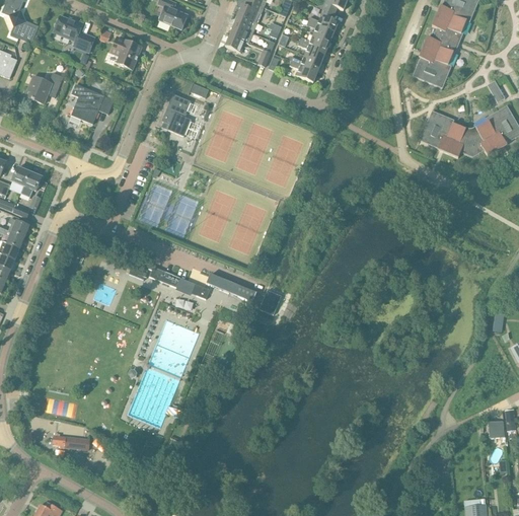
[(11,33),(31,42),(38,25),(24,20),(19,8),(23,0),(6,0),(2,11),(9,14),(14,24),(11,33)]
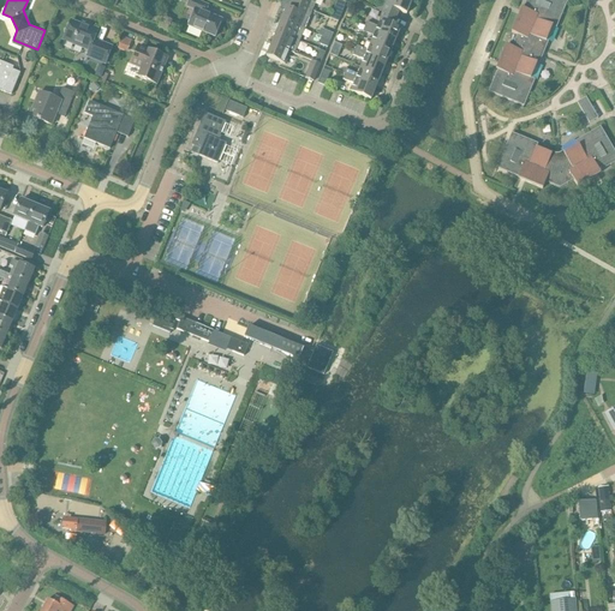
[(189,23),(215,34),(222,17),(206,10),(208,3),(202,0),(189,0),(187,4),(195,6),(189,23)]
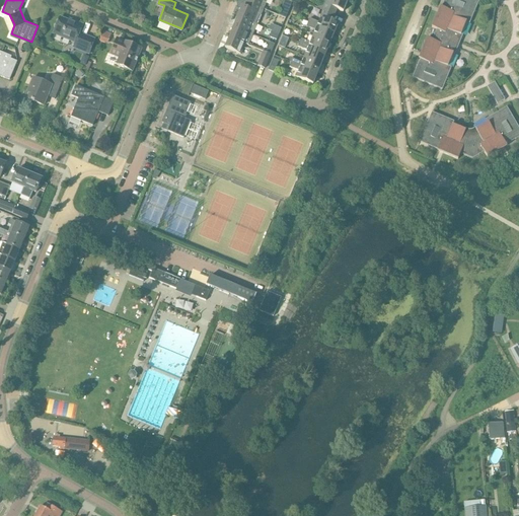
[(253,20),(256,22),(264,6),(248,0),(245,5),(242,4),(237,14),(253,20)]
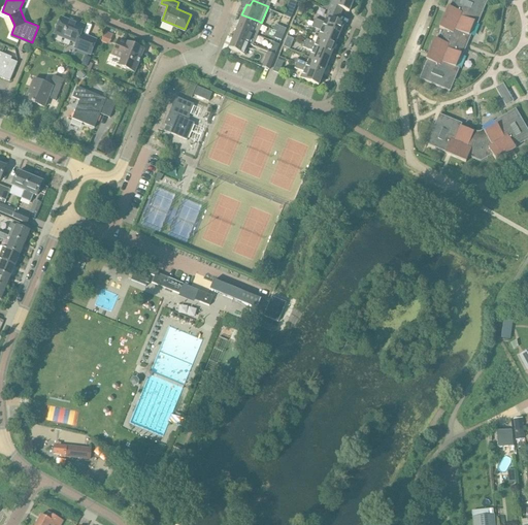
[(340,12),(342,7),(349,9),(353,0),(332,0),(329,8),(340,12)]
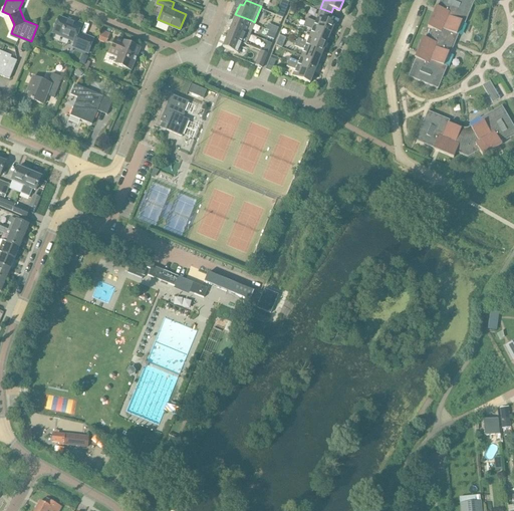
[(439,0),(435,10),(434,9),(428,24),(432,26),(430,32),(454,42),(458,32),(457,31),(462,19),(465,21),(474,0),(439,0)]
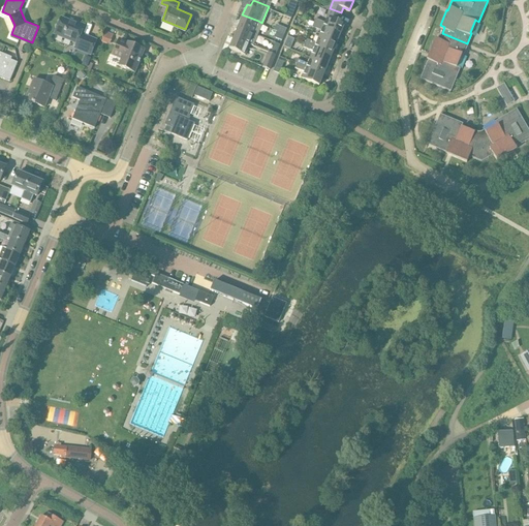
[(315,17),(313,21),(340,31),(345,21),(338,19),(341,12),(330,8),(324,21),(315,17)]
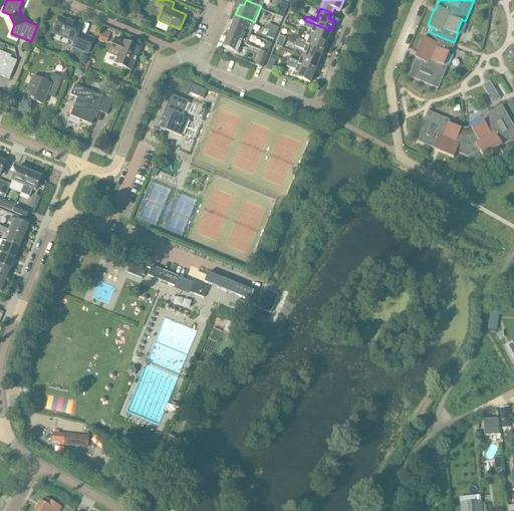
[(231,24),(250,32),(254,22),(251,20),(235,14),(231,24)]
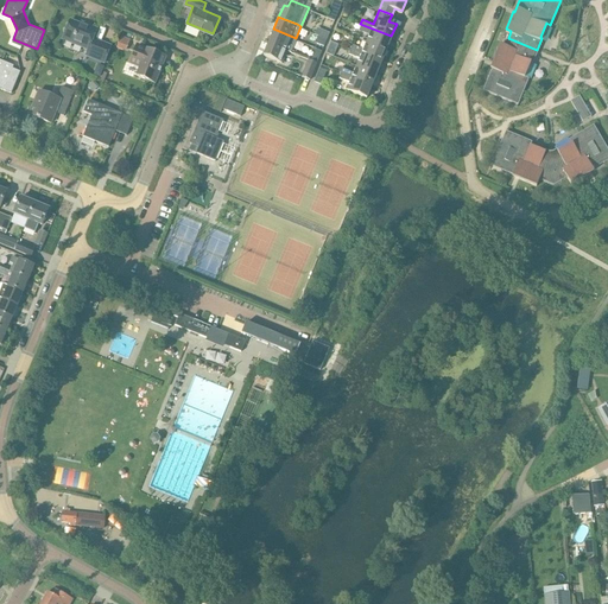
[(70,18),(65,29),(63,36),(88,46),(86,52),(105,59),(111,44),(93,37),(97,26),(88,23),(88,25),(70,18)]
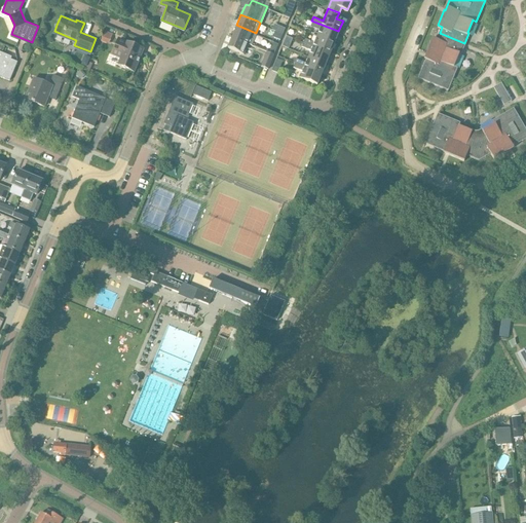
[(320,28),(316,34),(334,41),(338,31),(311,21),(310,25),(320,28)]
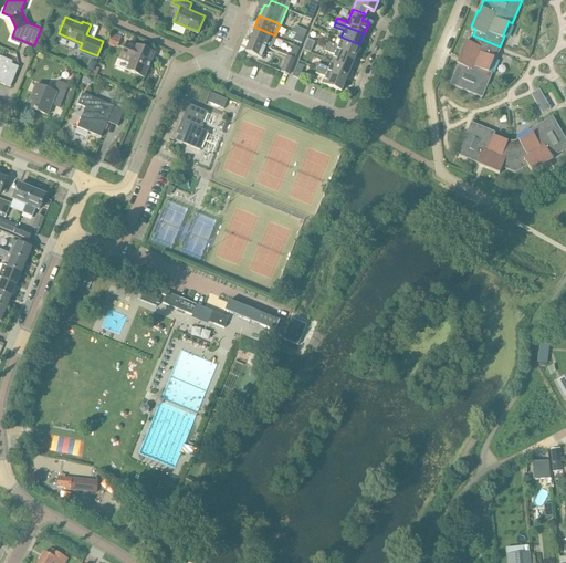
[(254,27),(250,38),(266,45),(271,47),(275,35),(254,27)]
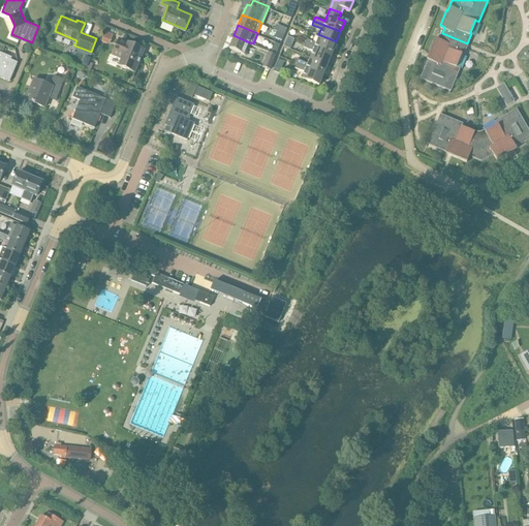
[(114,33),(105,29),(101,39),(110,42),(114,33)]
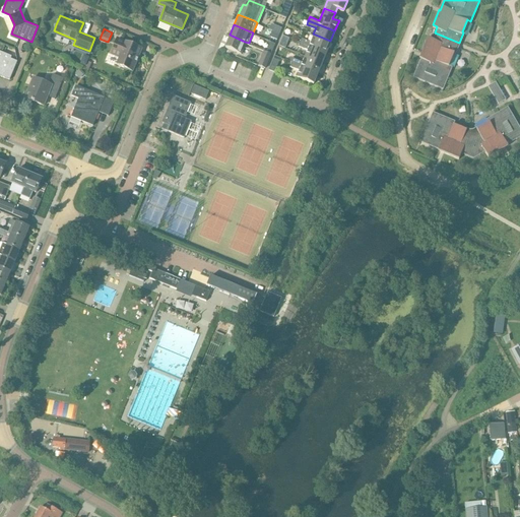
[(279,31),(275,30),(272,28),(270,35),(276,38),(279,31)]
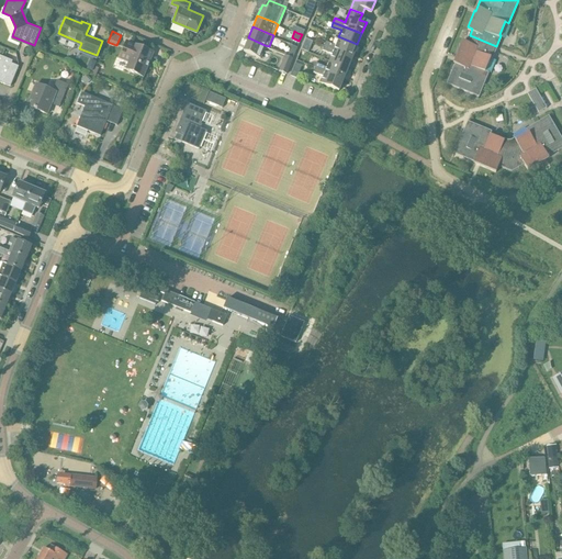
[(496,46),(470,35),(468,41),(462,38),(456,55),(457,55),(447,81),(479,94),(489,70),(485,68),(491,55),(493,56),(496,46)]
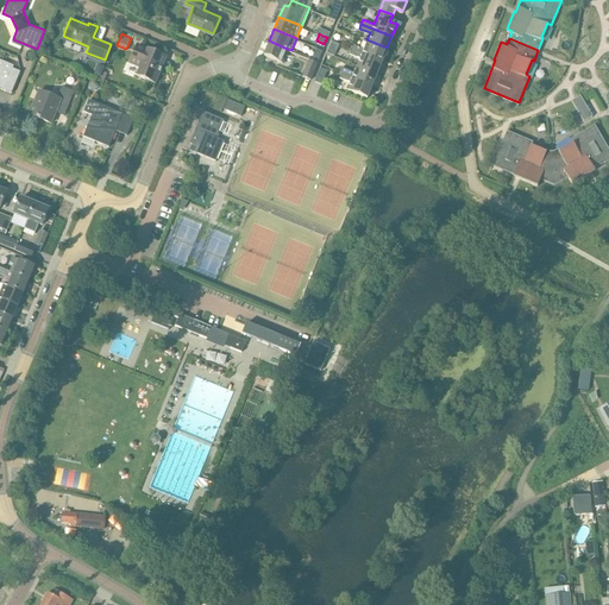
[(332,39),(326,51),(334,54),(339,42),(332,39)]
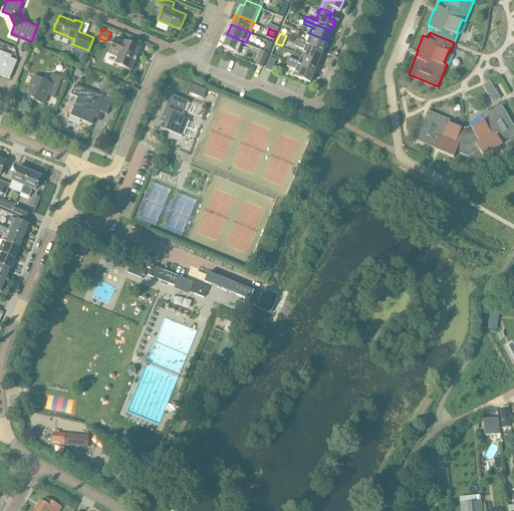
[(296,40),(322,50),(326,40),(309,33),(307,39),(298,36),(296,40)]
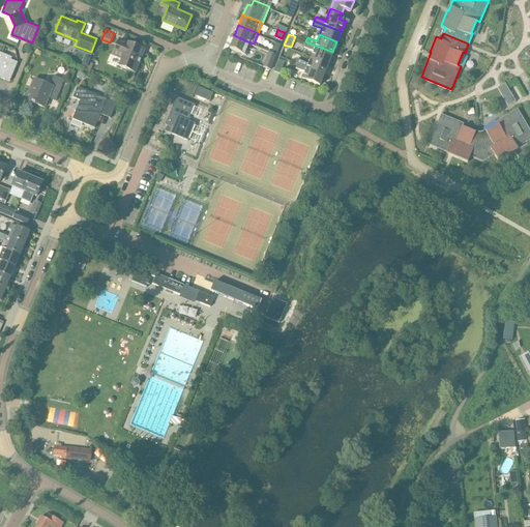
[(245,53),(249,42),(234,35),(230,46),(245,53)]
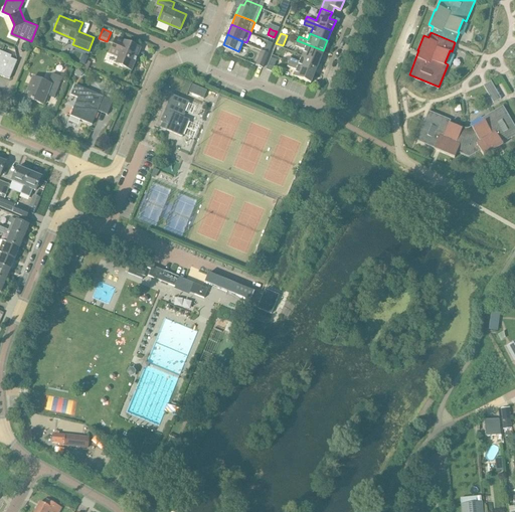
[(19,39),(9,35),(7,42),(16,46),(19,39)]
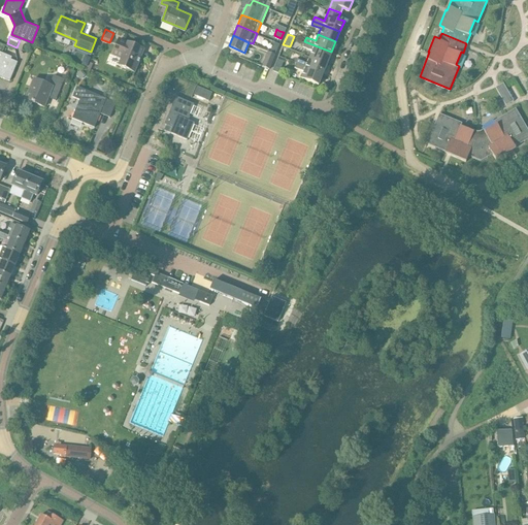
[(114,46),(112,52),(122,56),(119,64),(125,66),(134,70),(141,55),(131,51),(134,43),(128,41),(119,37),(114,46)]
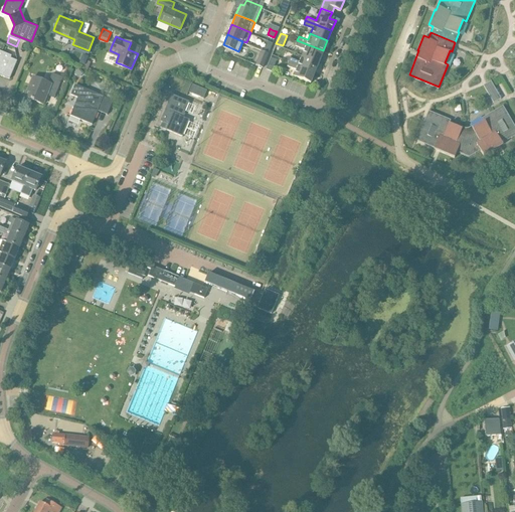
[(264,49),(269,51),(273,41),(269,39),(264,49)]
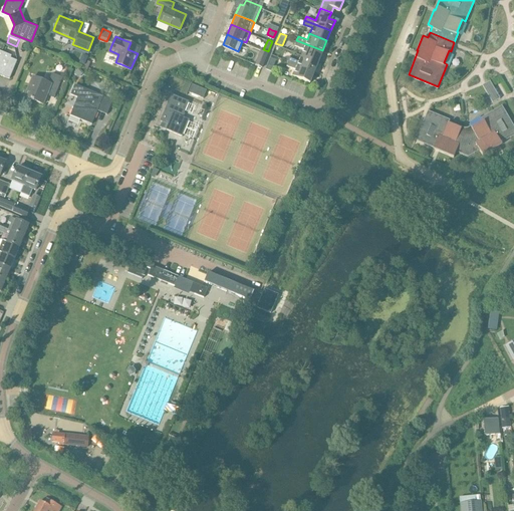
[(304,47),(301,53),(318,60),(322,50),(296,40),(295,44),(304,47)]
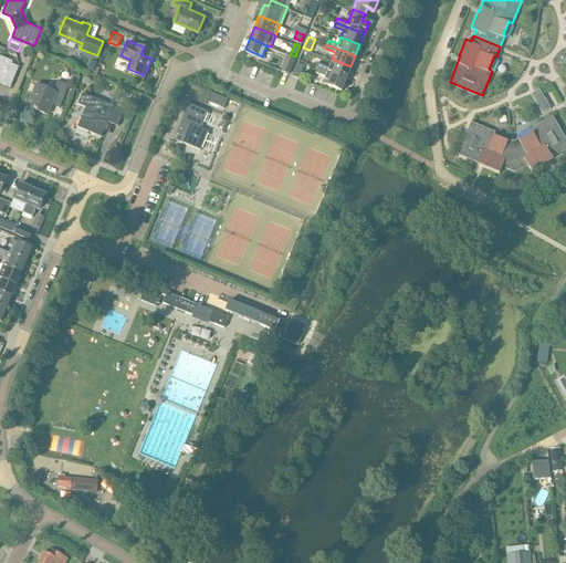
[(0,80),(3,82),(10,84),(19,64),(11,62),(12,59),(0,53),(0,80)]
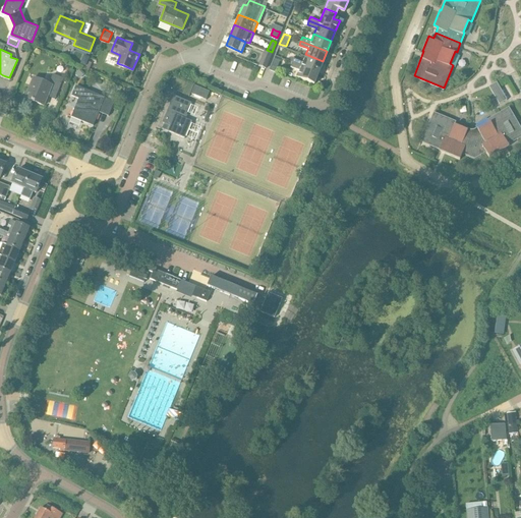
[(266,66),(272,52),(267,50),(265,49),(258,63),(266,66)]
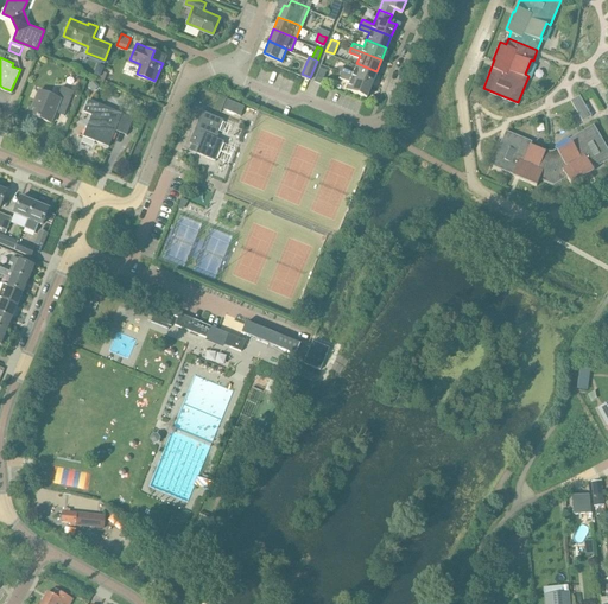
[(343,67),(341,71),(372,83),(377,71),(356,63),(354,70),(343,67)]
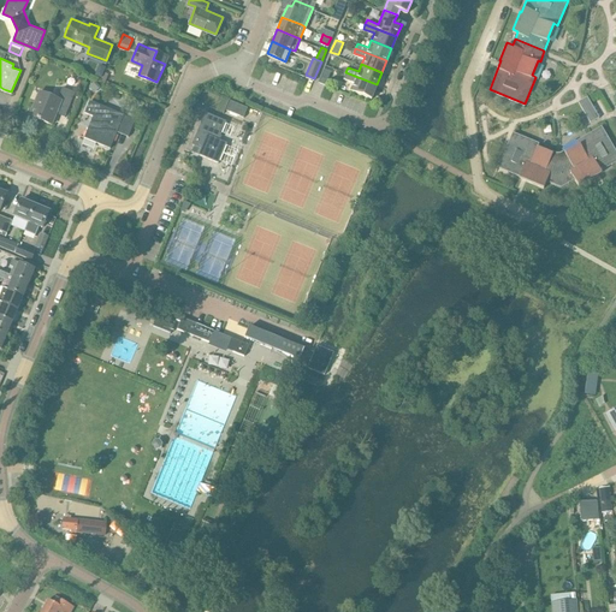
[(318,81),(325,83),(331,70),(324,67),(318,81)]
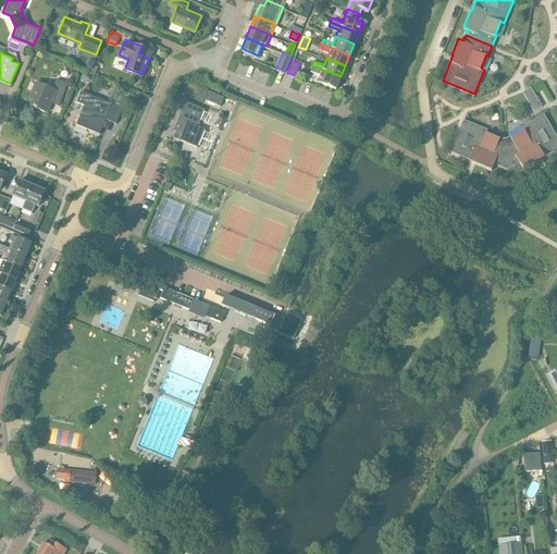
[(320,73),(318,81),(335,88),(341,76),(312,65),(310,69),(320,73)]
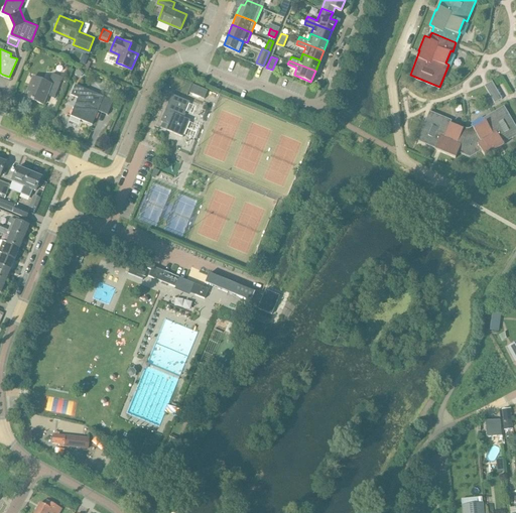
[(75,71),(79,76),(85,71),(80,66),(75,71)]
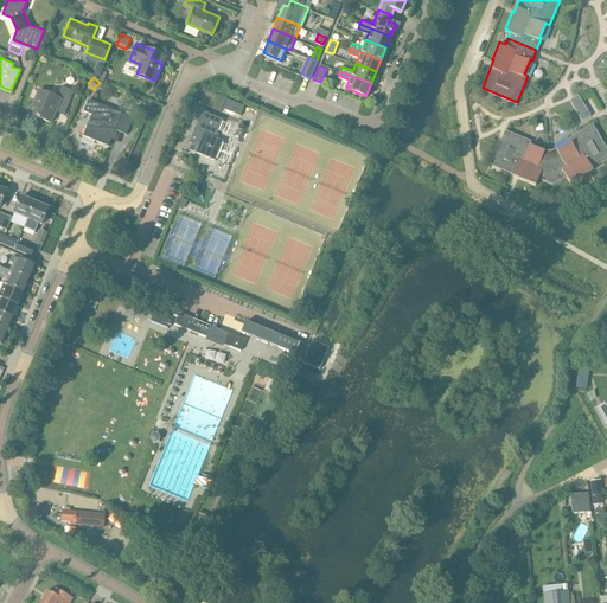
[(39,88),(34,100),(30,110),(37,114),(37,115),(51,121),(57,107),(65,110),(74,89),(62,83),(57,95),(39,88)]
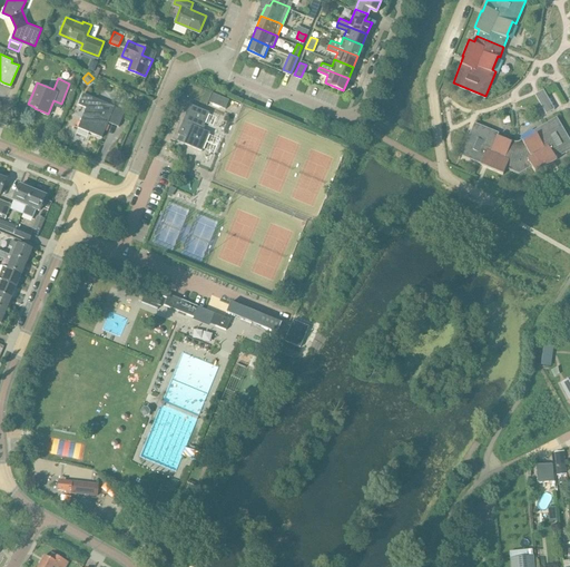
[(543,88),(534,93),(546,111),(554,107),(543,88)]
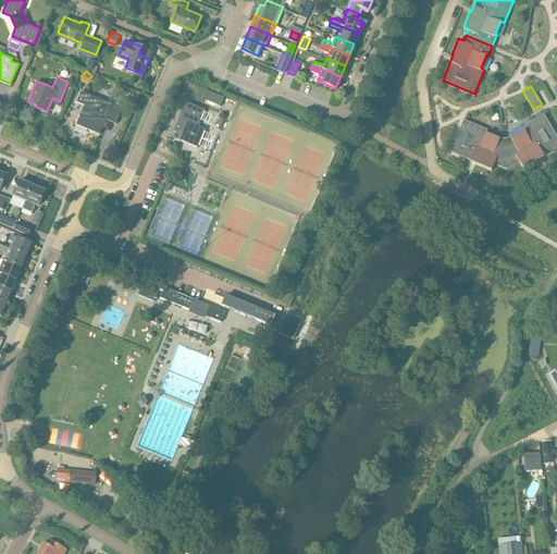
[(224,96),(207,88),(203,97),(220,105),(224,96)]
